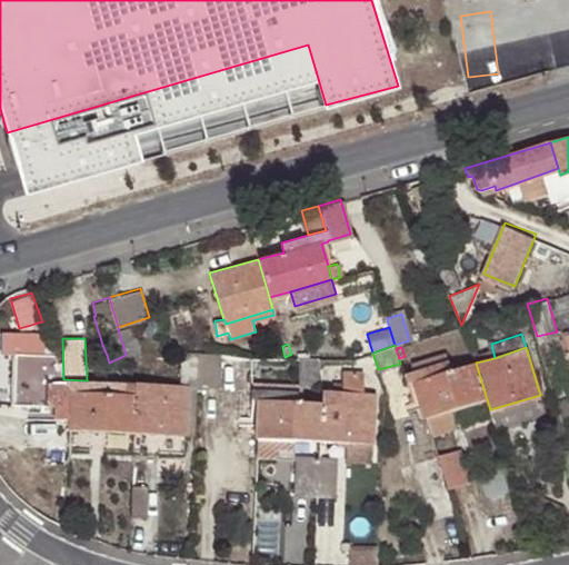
[(197,385),(199,352),(180,350),(180,384),(186,385),(197,385)]
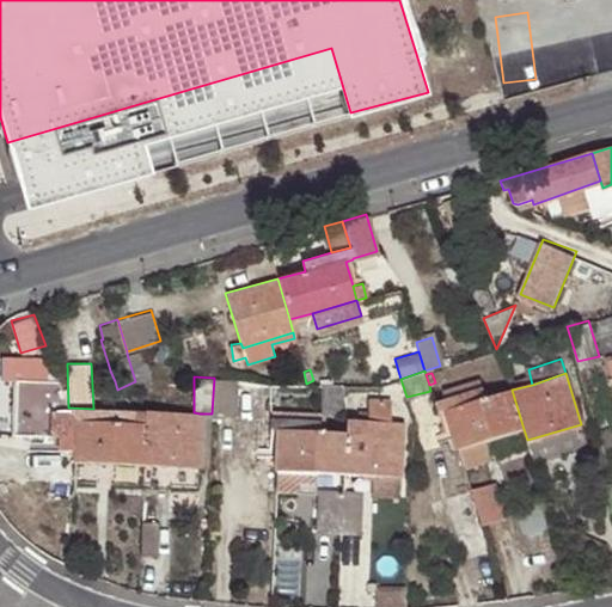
[(237,379),(214,378),(212,414),(236,415),(237,379)]
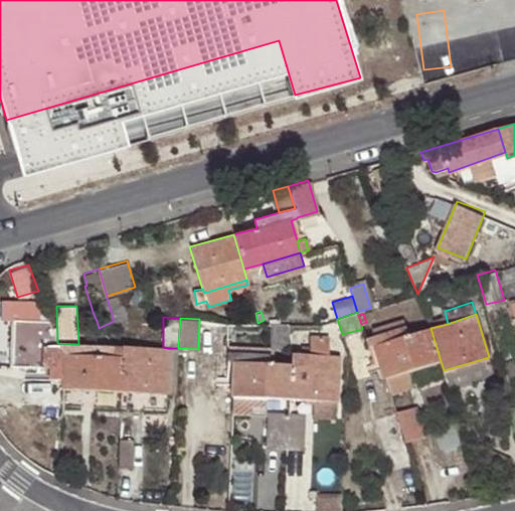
[(57,343),(48,320),(14,319),(12,364),(50,365),(49,377),(56,377),(57,343)]
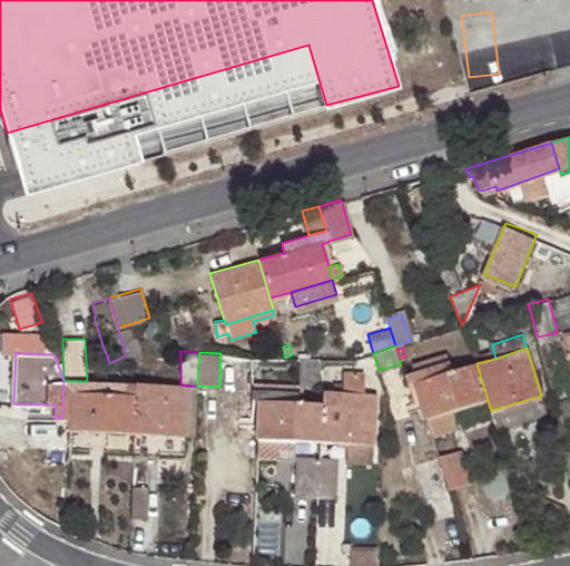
[(413,366),(415,372),(450,361),(449,354),(413,366)]
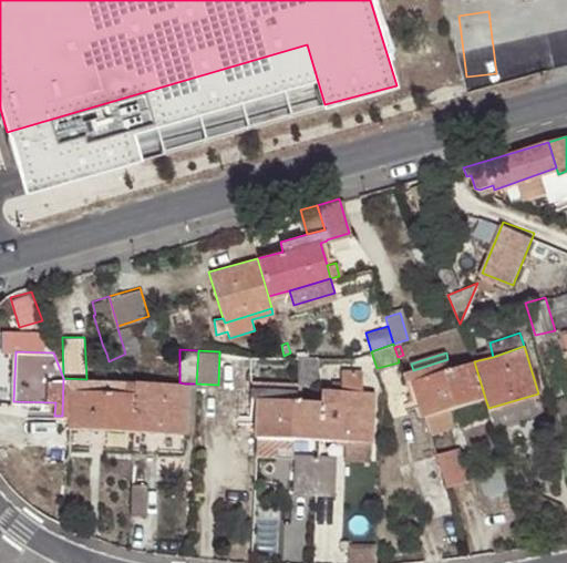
[(423,417),(485,398),(474,361),(450,369),(447,359),(413,370),(402,374),(405,380),(412,379),(423,417)]
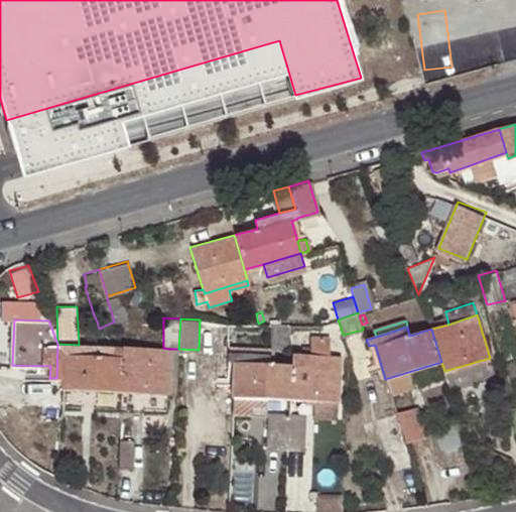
[(310,336),(309,356),(328,357),(330,337),(310,336)]
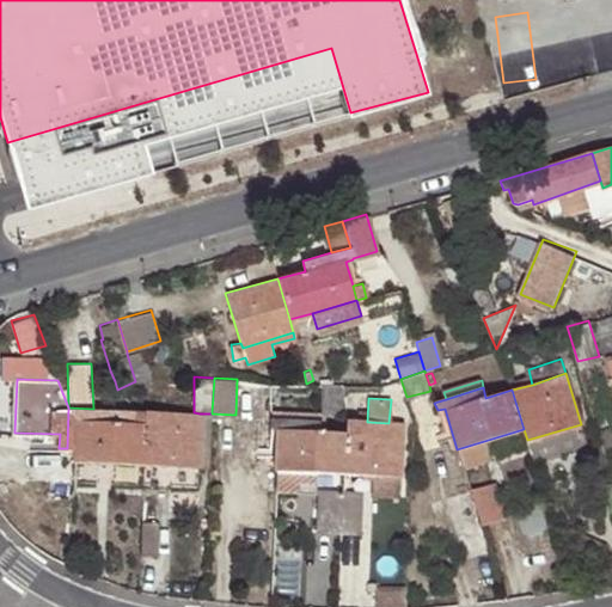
[(144,463),(68,408),(67,448),(74,448),(73,460),(95,461),(144,463)]
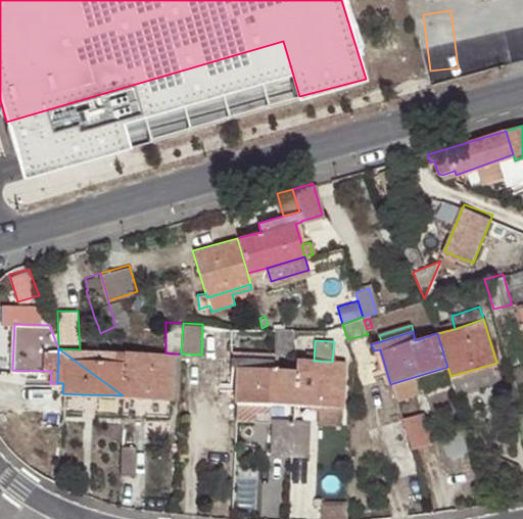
[(80,349),(58,348),(123,395),(123,362),(104,361),(105,350),(80,349)]
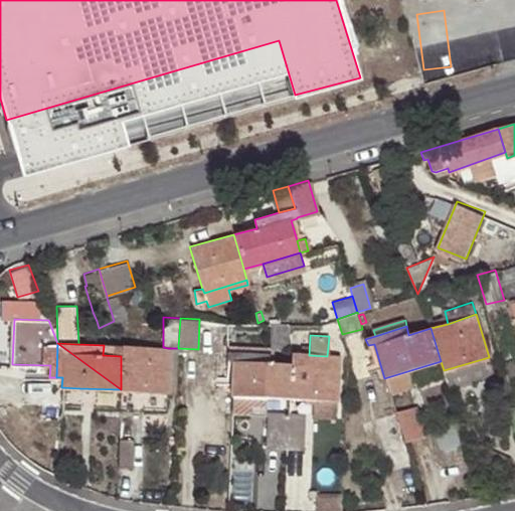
[(270,347),(226,344),(226,350),(269,353),(270,347)]
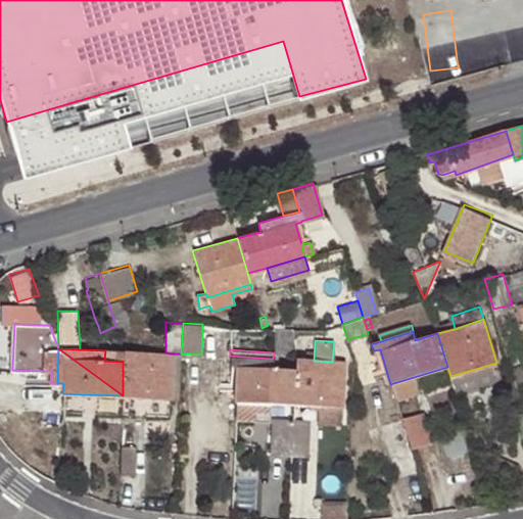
[(123,362),(123,351),(105,350),(104,361),(123,362)]
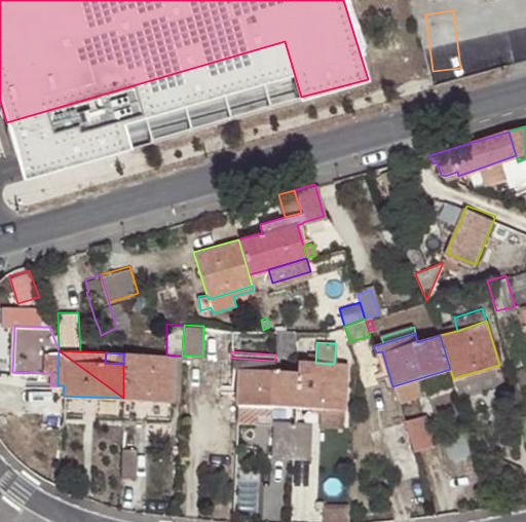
[(123,353),(123,364),(123,398),(170,400),(172,356),(166,355),(123,353)]
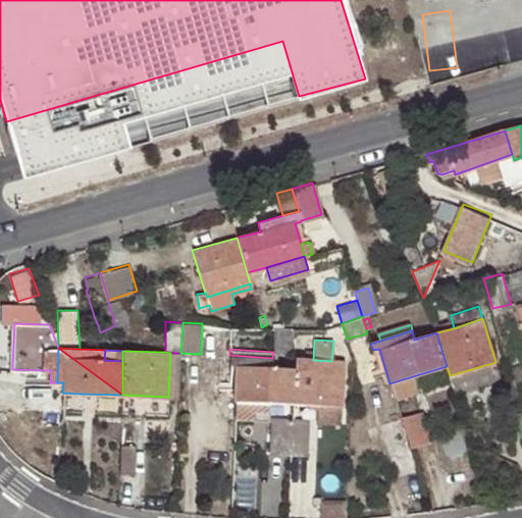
[(178,398),(180,353),(170,353),(168,397),(178,398)]
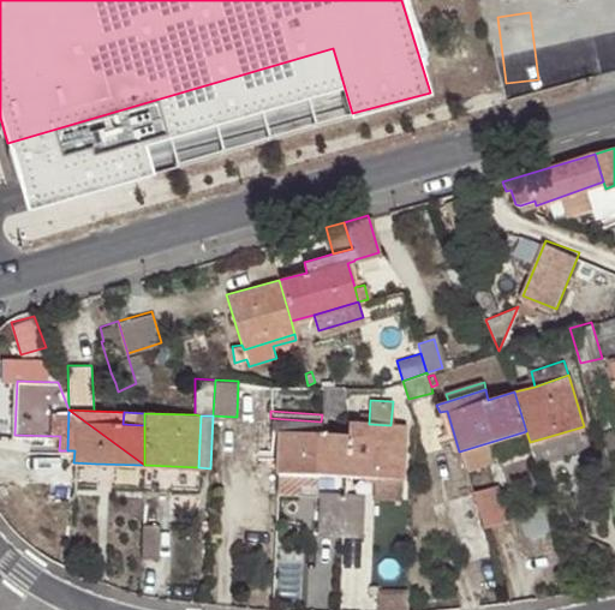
[(276,431),(275,473),(346,432),(322,431),(321,422),(270,418),(270,430),(276,431)]
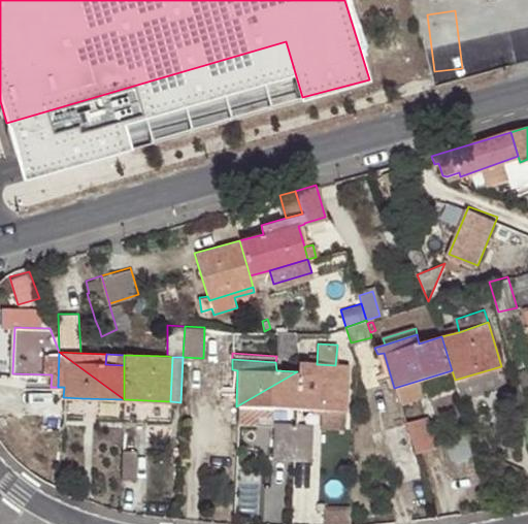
[(297,371),(296,408),(347,411),(349,365),(335,365),(317,364),(298,363),(297,371)]
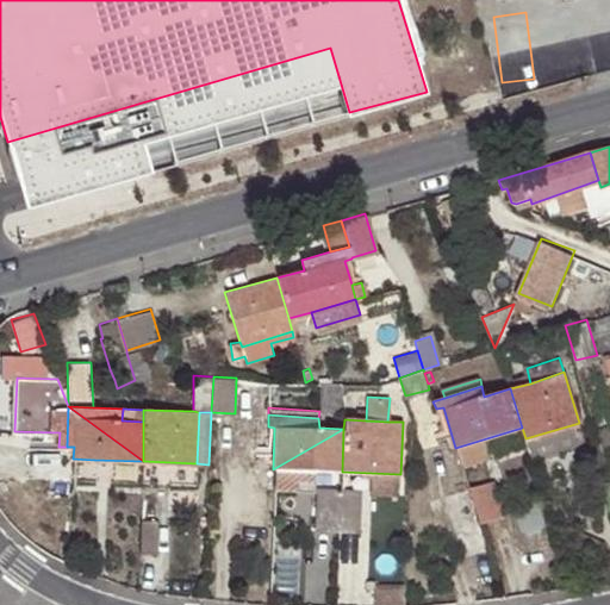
[(526,438),(531,459),(586,442),(579,423),(526,438)]
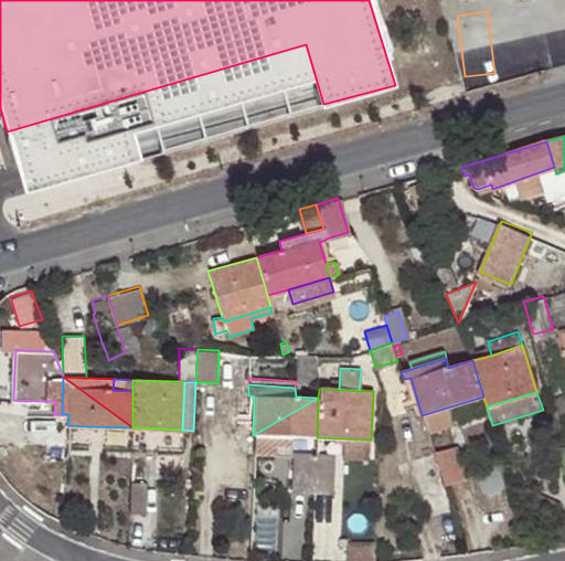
[(318,398),(253,435),(290,435),(317,437),(318,398)]
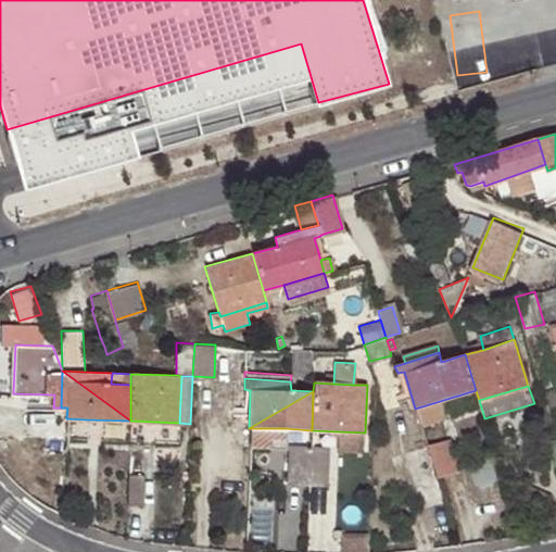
[(66,418),(66,434),(86,435),(86,419),(66,418)]
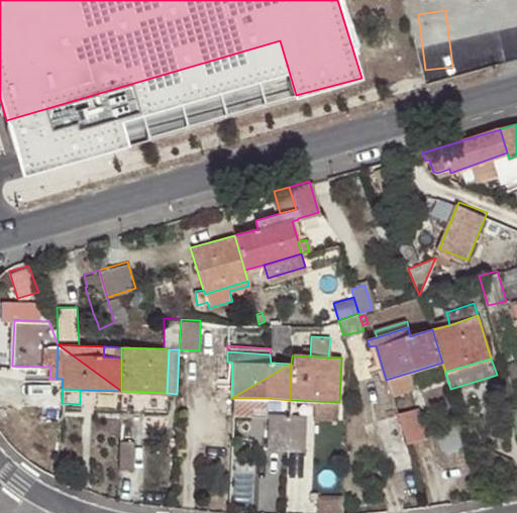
[(290,400),(266,398),(266,414),(271,414),(290,415),(290,400)]
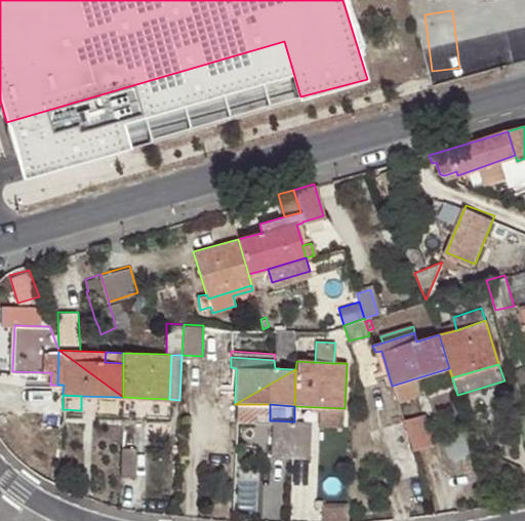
[(404,419),(413,449),(435,443),(427,412),(404,419)]
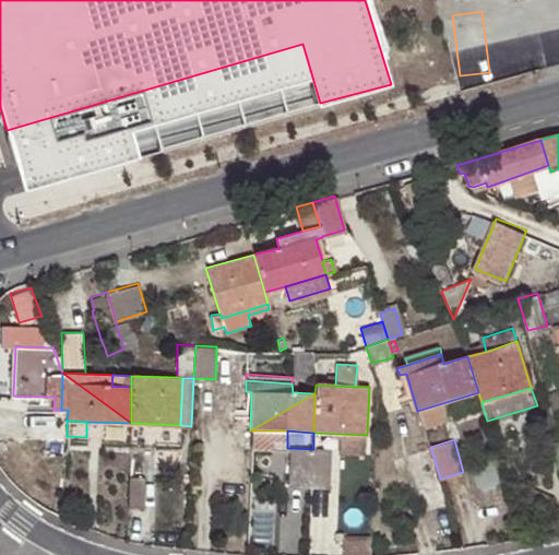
[(313,449),(293,448),(289,485),(311,485),(313,449)]
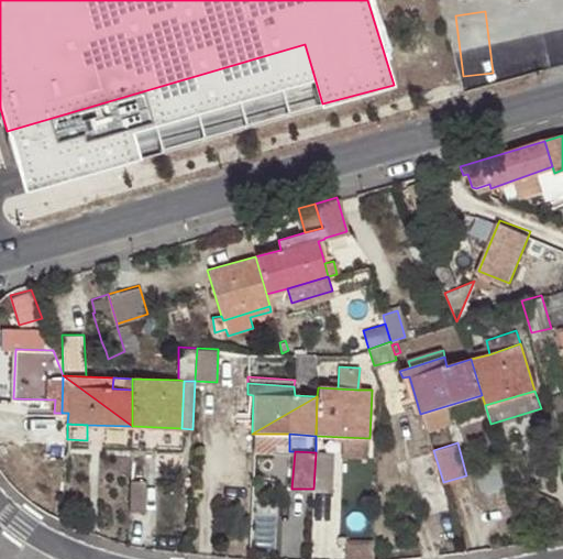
[(330,452),(316,452),(313,489),(329,490),(330,452)]
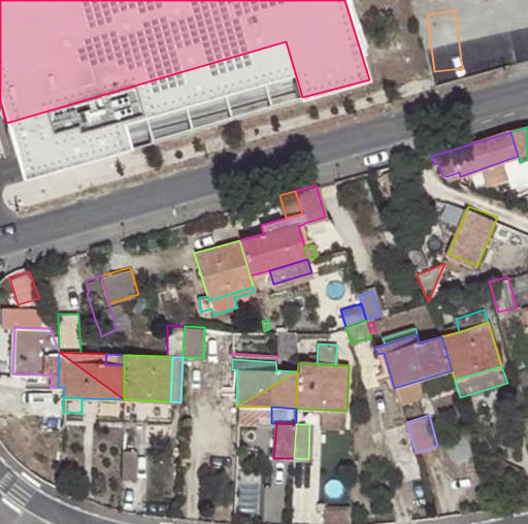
[(136,450),(123,450),(121,477),(135,478),(136,450)]
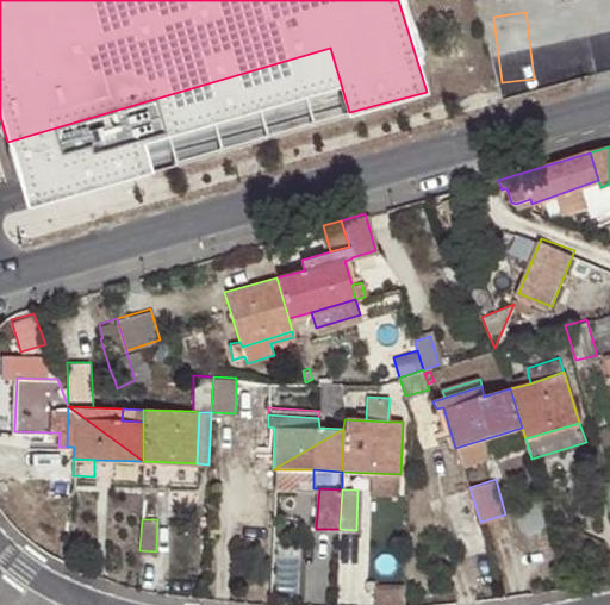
[(604,540),(578,528),(571,544),(597,557),(604,540)]
